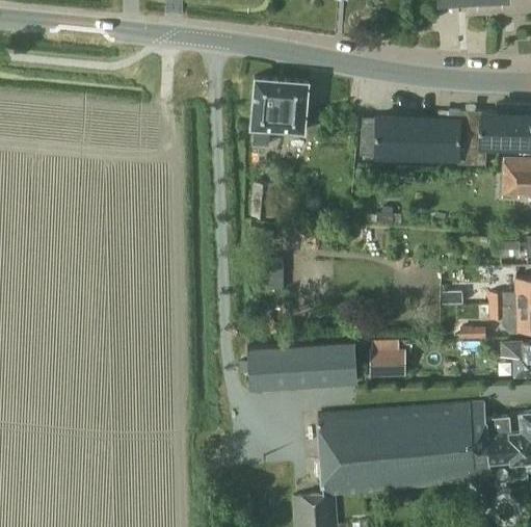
[(508,0),(436,0),(437,8),(509,5),(508,0)]
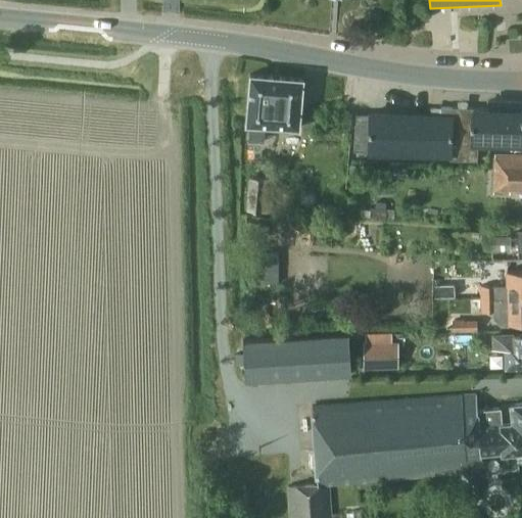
[(244,129),(247,129),(246,145),(263,146),(264,130),(298,133),(302,83),(248,78),(244,129)]
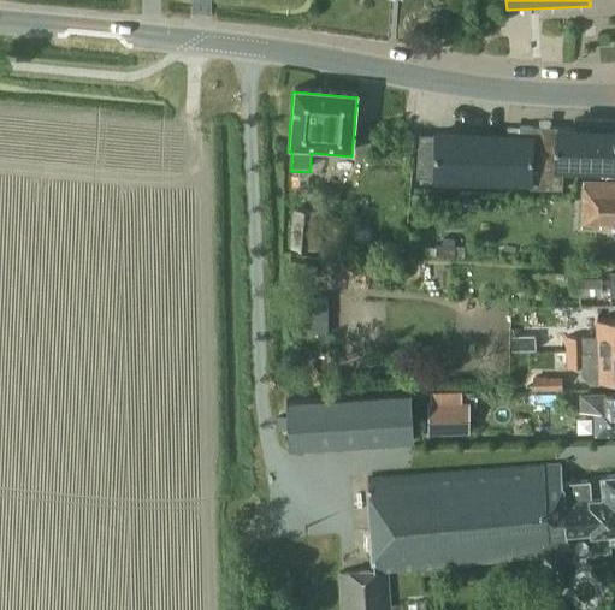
[(571,120),(571,130),(555,130),(555,132),(519,131),(518,143),(418,140),(415,182),(530,187),(530,191),(560,194),(561,171),(614,171),(614,131),(614,123),(571,120)]
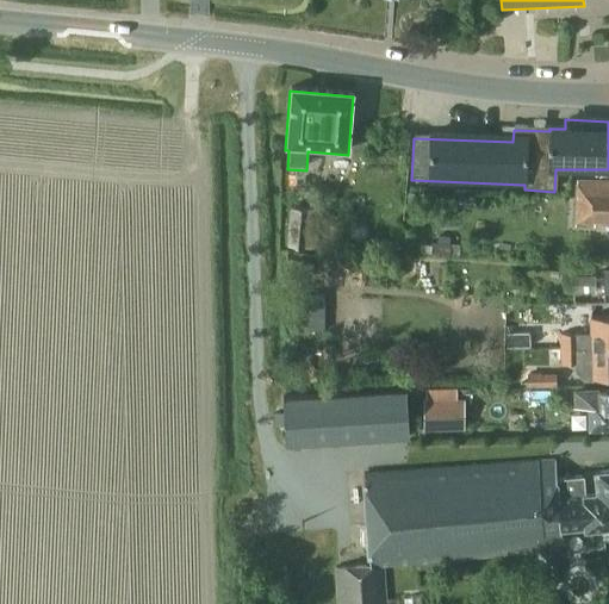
[(608,186),(577,186),(576,230),(592,231),(592,226),(608,226),(608,186)]
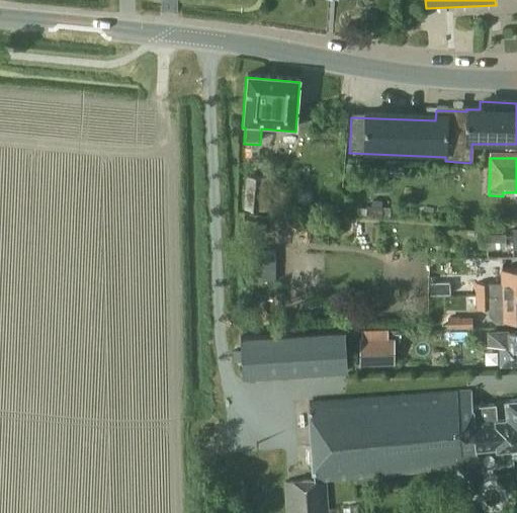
[(268,215),(270,196),(271,191),(277,192),(278,182),(247,177),(243,210),(268,215)]
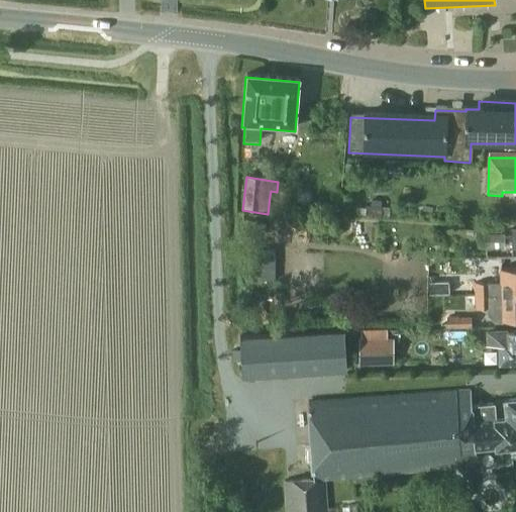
[(367,182),(367,187),(371,191),(376,191),(379,187),(379,183),(376,179),(371,179),(367,182)]
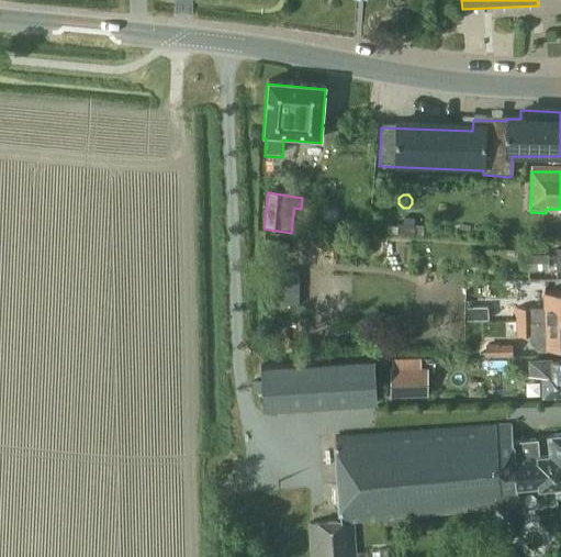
[(526,259),(526,273),(547,273),(547,259),(526,259)]
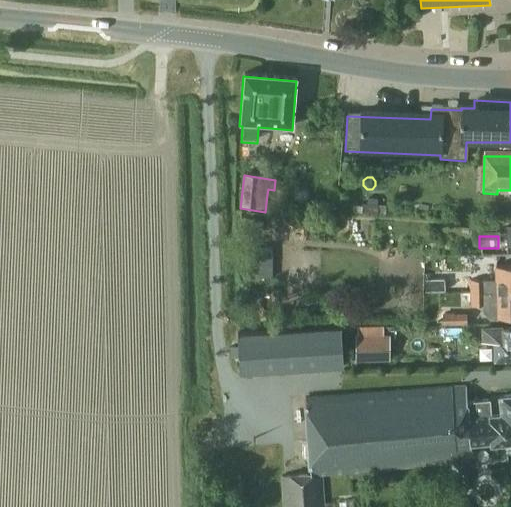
[(510,269),(495,270),(496,296),(510,295),(510,269)]
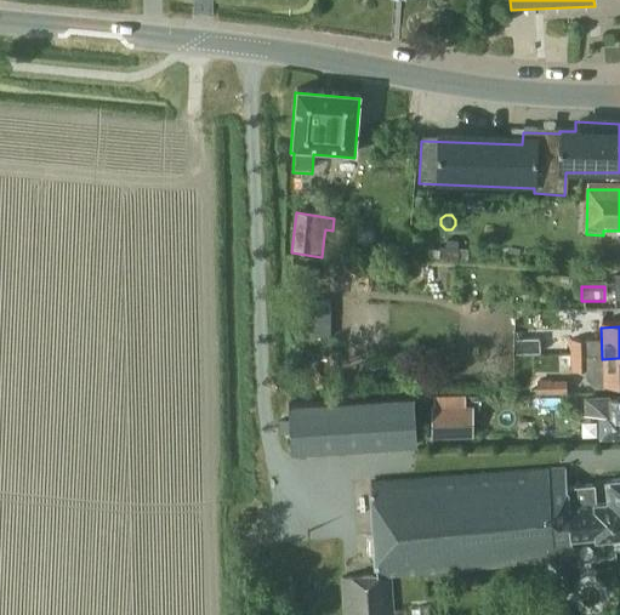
[(586,358),(586,343),(570,345),(570,359),(586,358)]
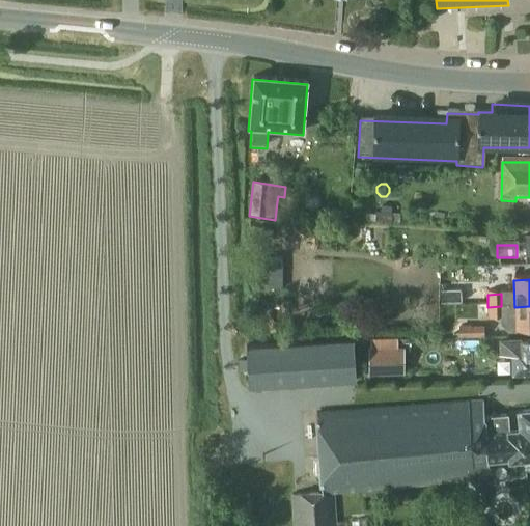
[(499,307),(499,320),(499,327),(506,334),(514,334),(529,333),(529,306),(514,307),(499,307)]
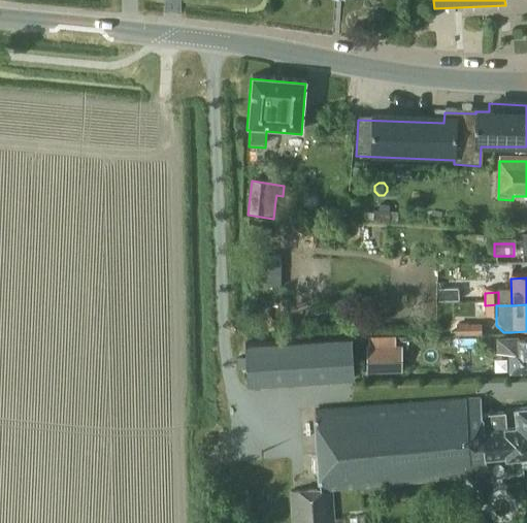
[(485,305),(485,319),(496,318),(496,305),(485,305)]
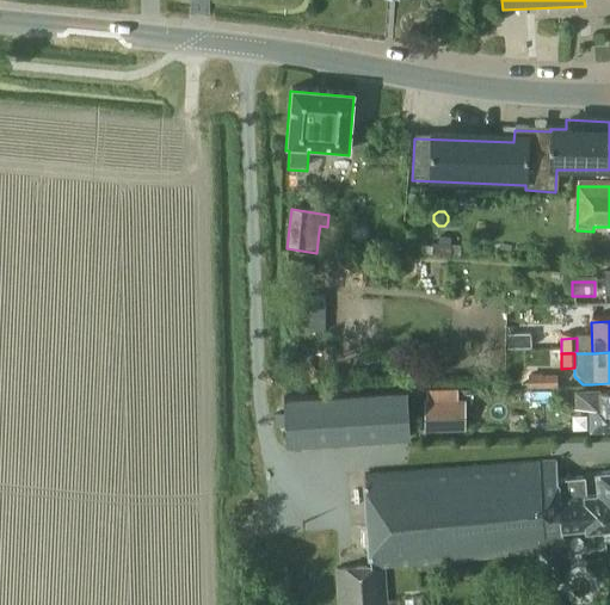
[(527,393),(555,393),(555,378),(525,378),(527,393)]
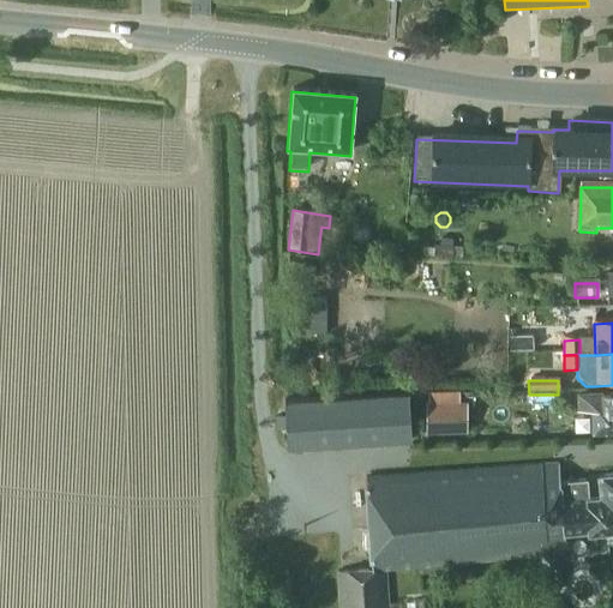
[(287,451),(412,444),(409,396),(283,403),(284,420),(274,420),(275,433),(286,433),(287,451)]
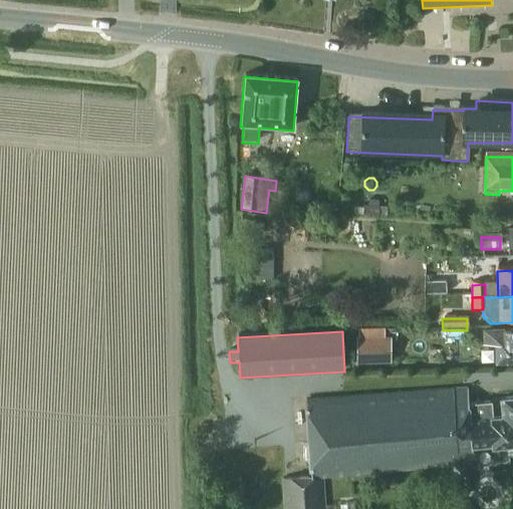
[(391,339),(383,340),(383,331),(357,332),(357,340),(354,340),(355,366),(391,365),(391,339)]
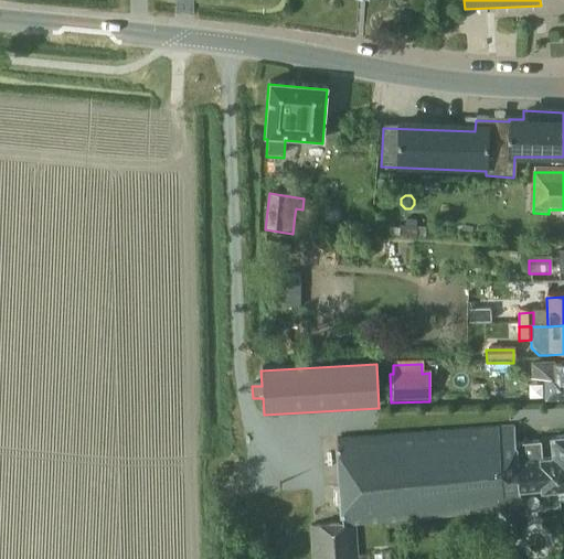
[(563,364),(531,365),(531,380),(544,380),(544,401),(563,399),(563,364)]
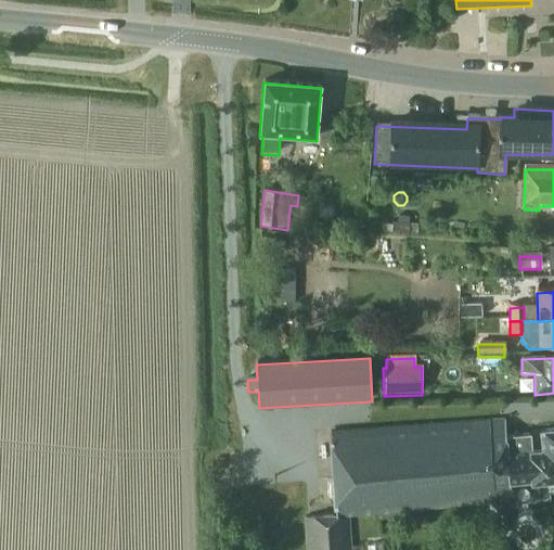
[(349,549),(347,519),(505,506),(504,493),(507,491),(507,485),(531,484),(531,485),(553,483),(553,431),(541,433),(542,453),(531,455),(530,438),(505,440),(504,423),(330,438),(336,519),(305,522),(307,549),(349,549)]
